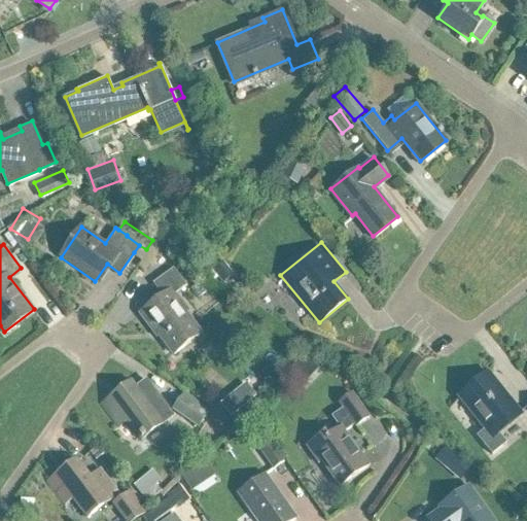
[(233,272),(222,258),(211,268),(221,281),(233,272)]
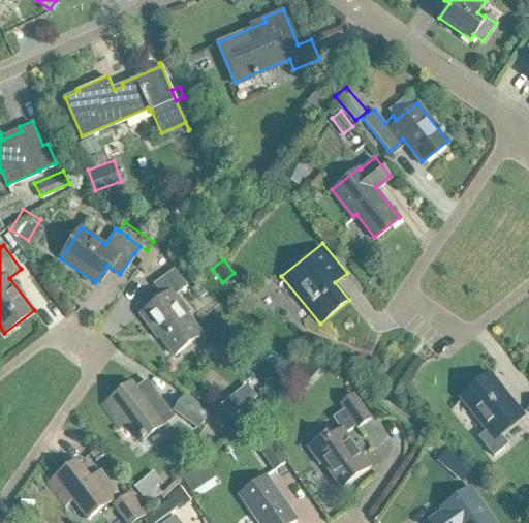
[(189,313),(175,294),(188,283),(174,265),(152,281),(162,296),(144,309),(139,311),(153,330),(154,328),(173,352),(196,334),(184,317),(189,313)]
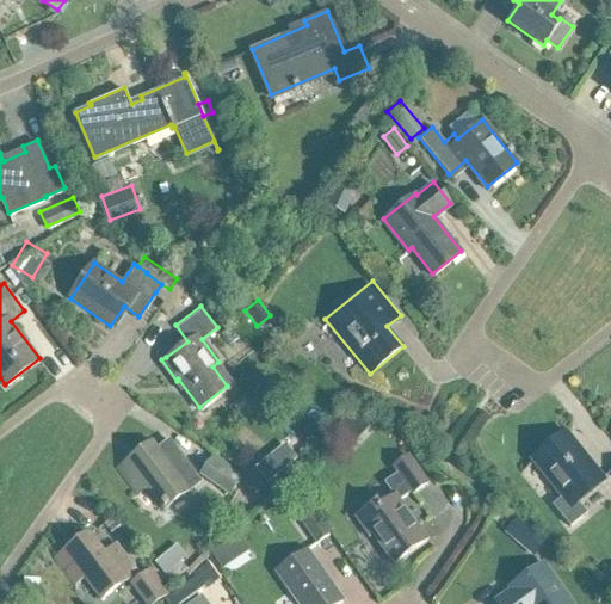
[(356,437),(369,424),(353,410),(340,423),(356,437)]
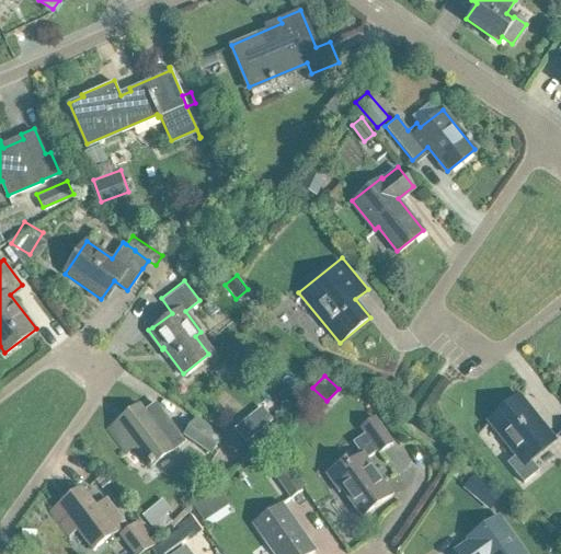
[(518,396),(490,419),(516,452),(506,461),(523,482),(538,469),(529,457),(552,438),(518,396)]
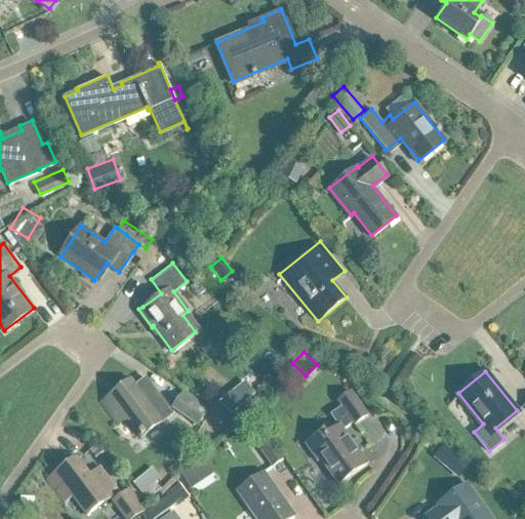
[(130,377),(102,400),(117,421),(125,414),(139,435),(171,411),(153,387),(145,375),(134,384),(130,377)]
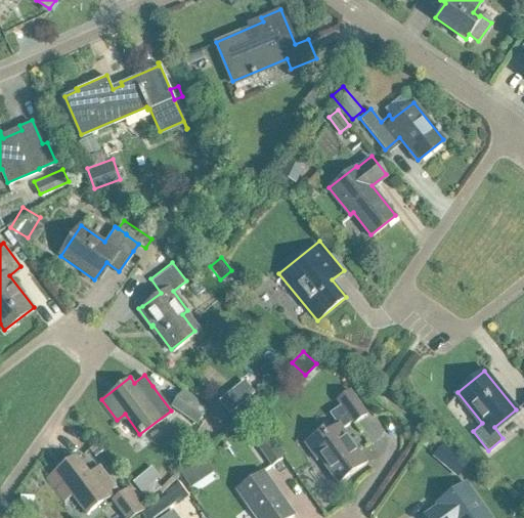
[(197,422),(208,404),(180,387),(171,403),(197,422)]
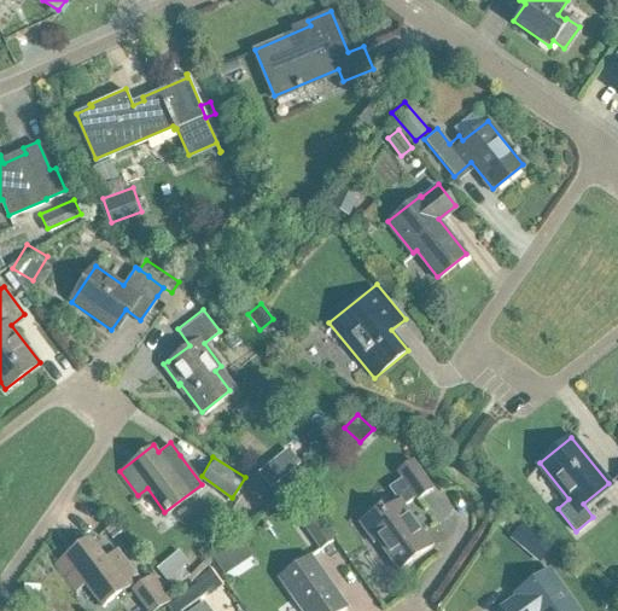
[(418,496),(432,486),(412,457),(397,467),(402,473),(388,483),(397,496),(382,507),(379,504),(357,519),(372,540),(375,537),(397,569),(431,545),(402,502),(415,493),(418,496)]
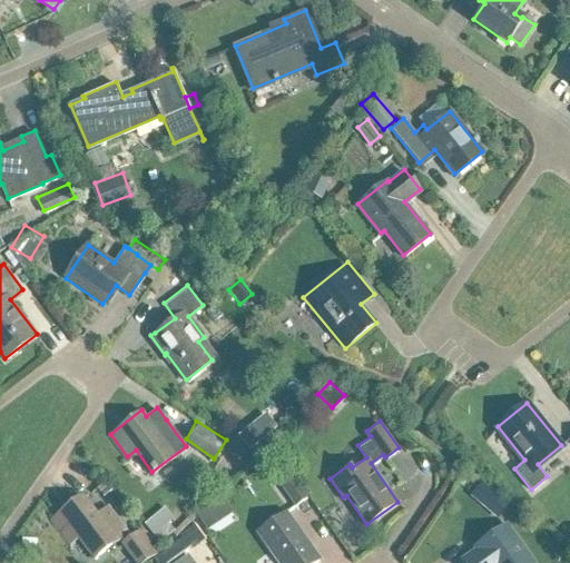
[(295,503),(306,495),(290,470),(276,476),(295,503)]
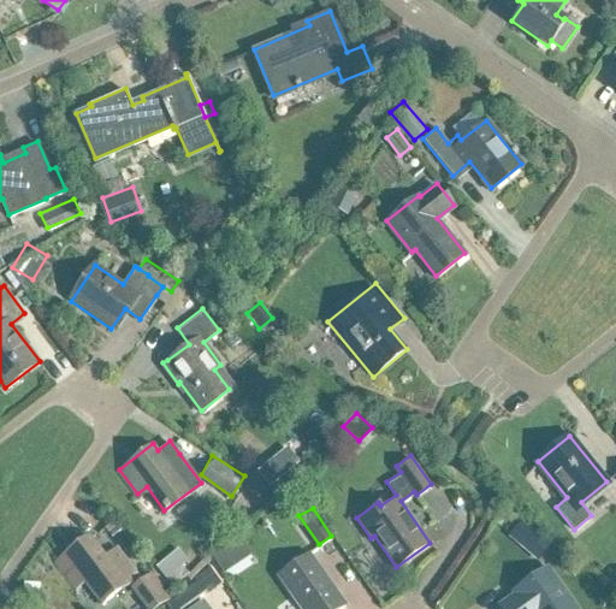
[(549,544),(519,519),(507,533),(537,559),(549,544)]
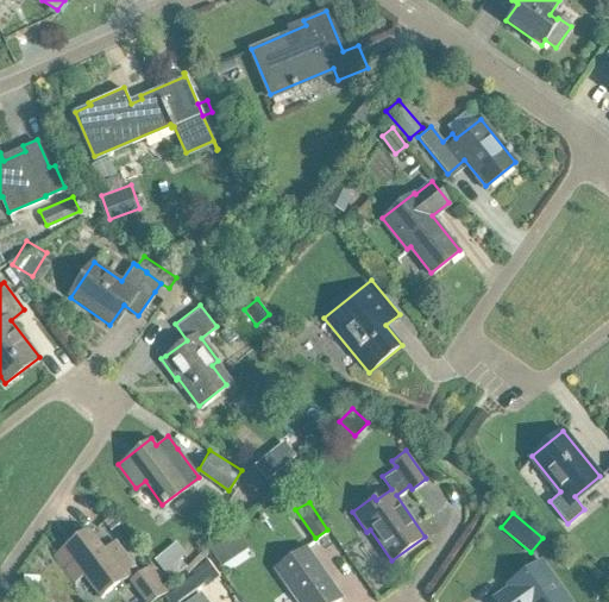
[(240,524),(211,543),(224,563),(253,545),(240,524)]
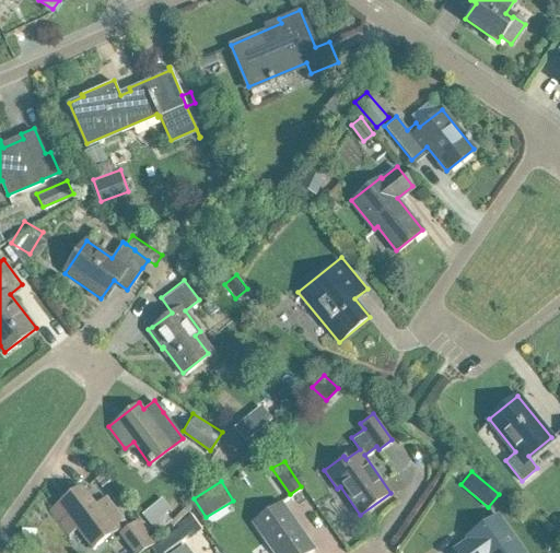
[(94,502),(81,485),(50,508),(67,530),(76,524),(92,545),(126,520),(106,493),(94,502)]
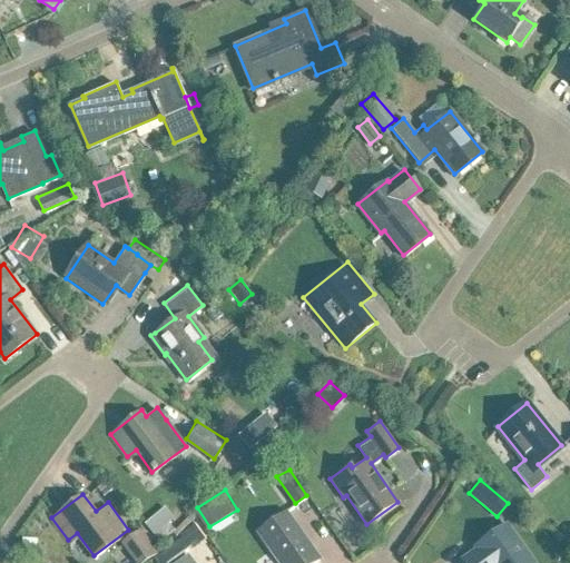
[(281,562),(311,562),(318,557),(285,510),(257,530),(281,562)]
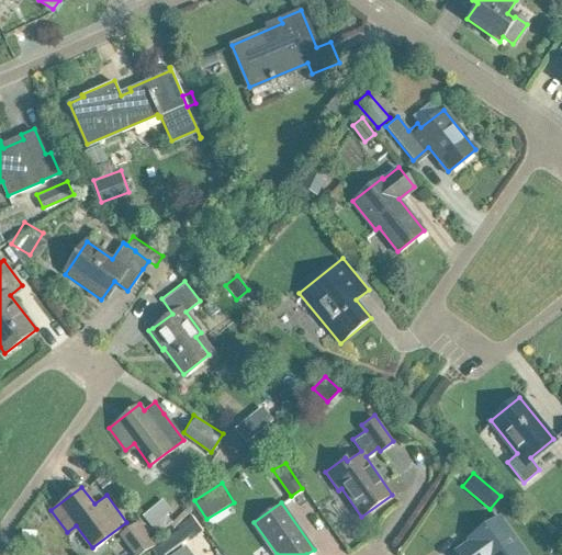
[(527,554),(499,514),(468,537),(469,540),(456,550),(459,554),(527,554)]
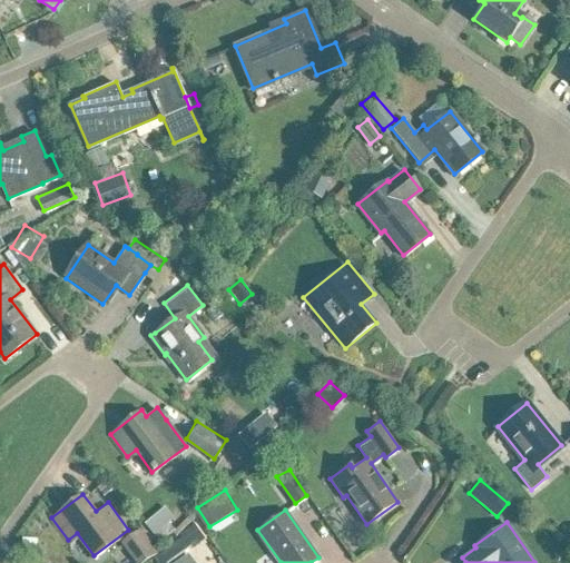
[(137,562),(139,562),(157,550),(140,526),(121,541),(137,562)]
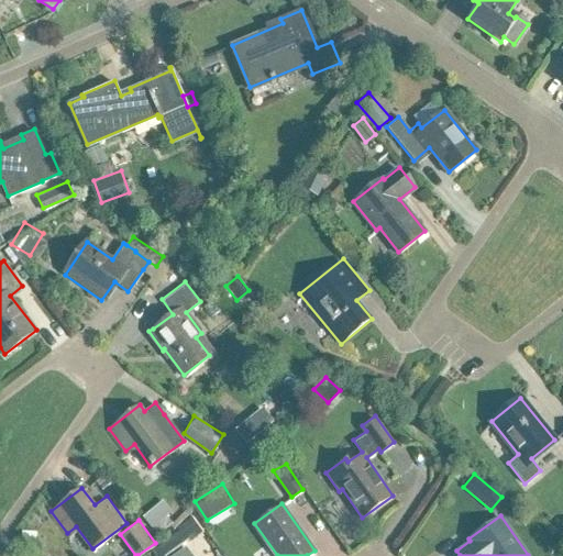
[(36,530),(21,529),(20,545),(35,546),(36,530)]
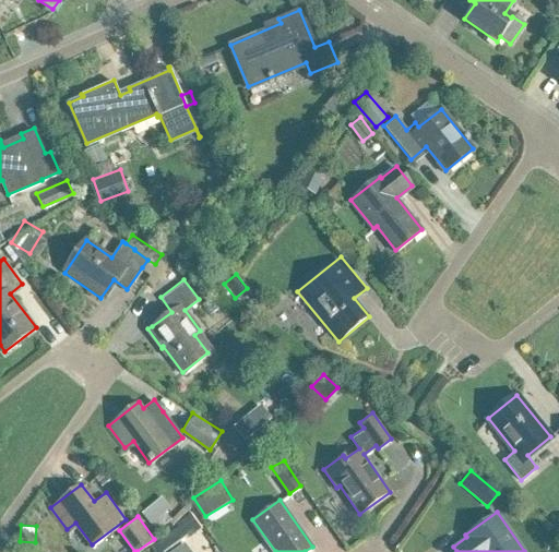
[(192,551),(185,540),(175,547),(178,551),(192,551)]
